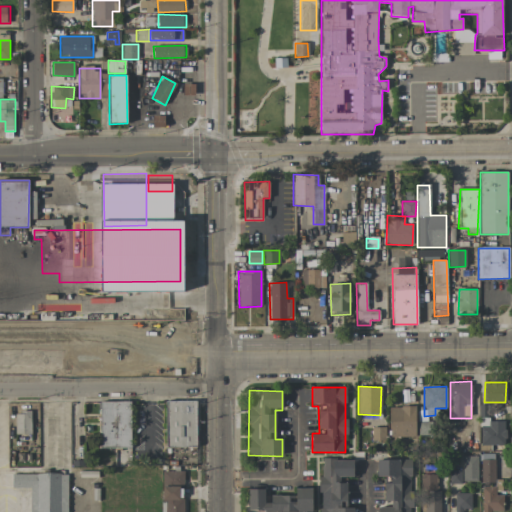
[(196,401),(165,401),(166,447),(196,447),(196,401)]
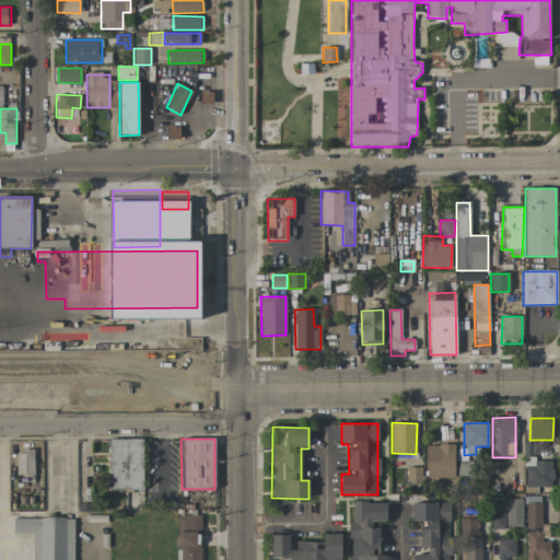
[(143,489),(142,440),(108,440),(109,490),(143,489)]
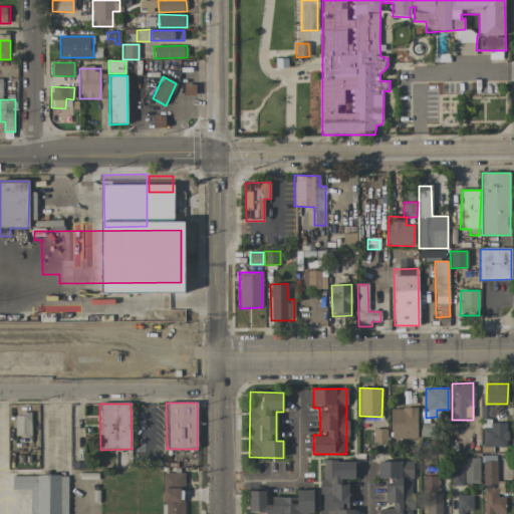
[(417,408),(391,409),(391,439),(417,439),(417,408)]
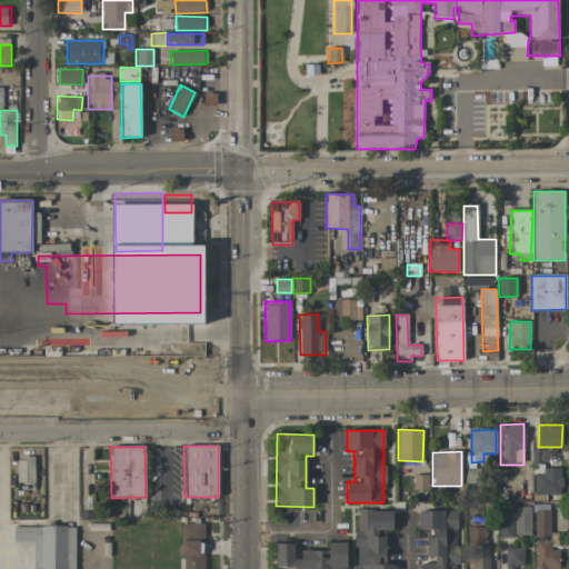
[(35,458),(17,459),(17,483),(35,482),(35,458)]
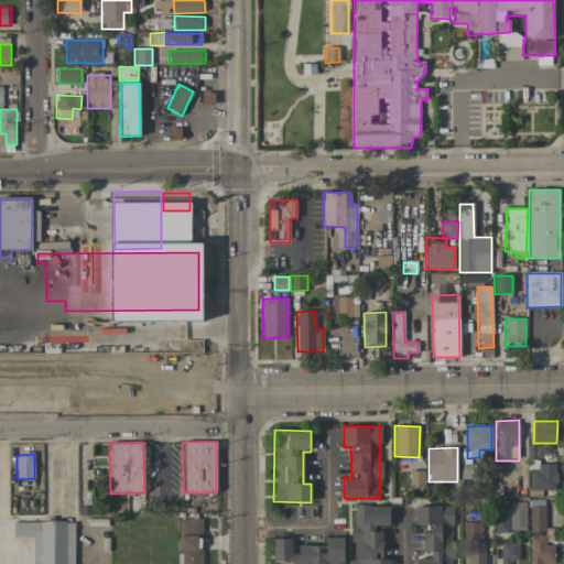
[(529,490),(556,490),(555,463),(528,463),(529,490)]
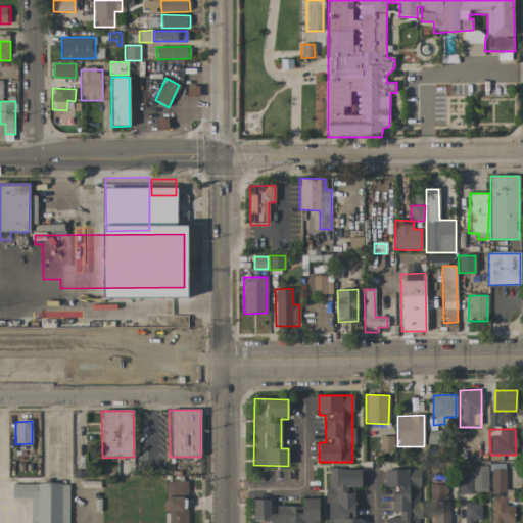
[(427,444),(438,444),(438,437),(434,437),(434,431),(427,431),(427,444)]
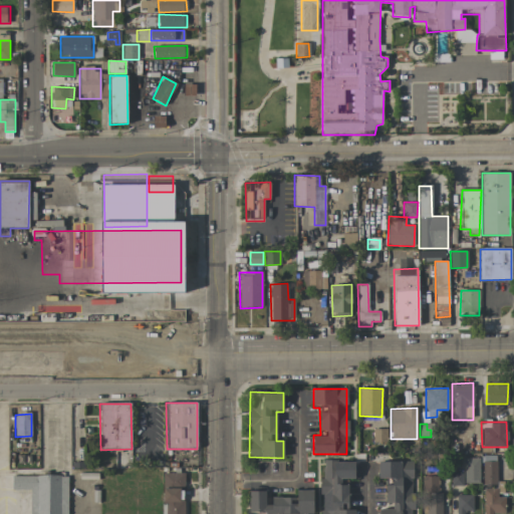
[(373,442),(387,443),(387,430),(373,429),(373,442)]
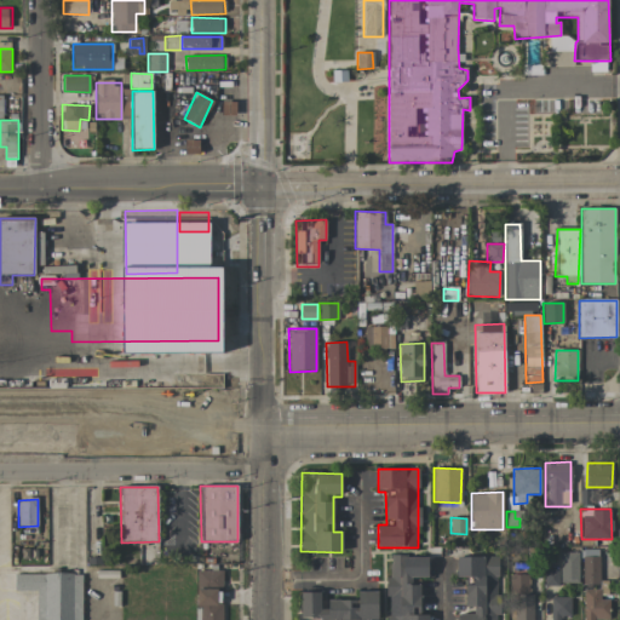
[(579,552),(561,552),(560,583),(578,583),(579,552)]
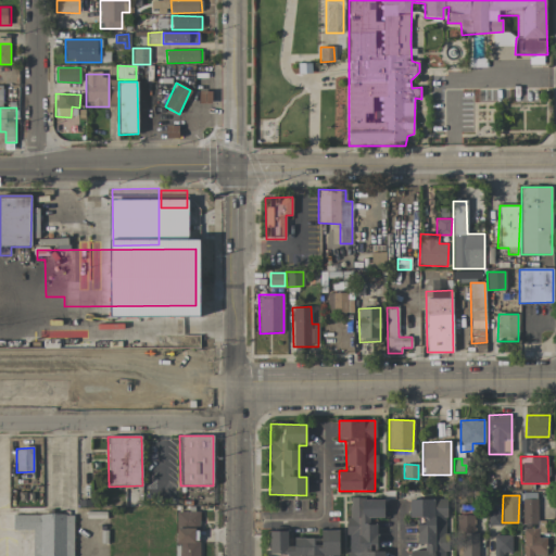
[(348,555),(383,555),(383,551),(377,551),(377,520),(383,520),(383,498),(348,498),(348,555)]
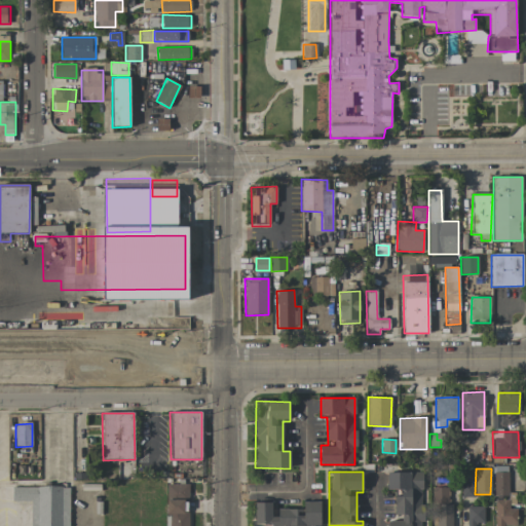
[(494,495),(509,495),(509,472),(494,472),(494,495)]
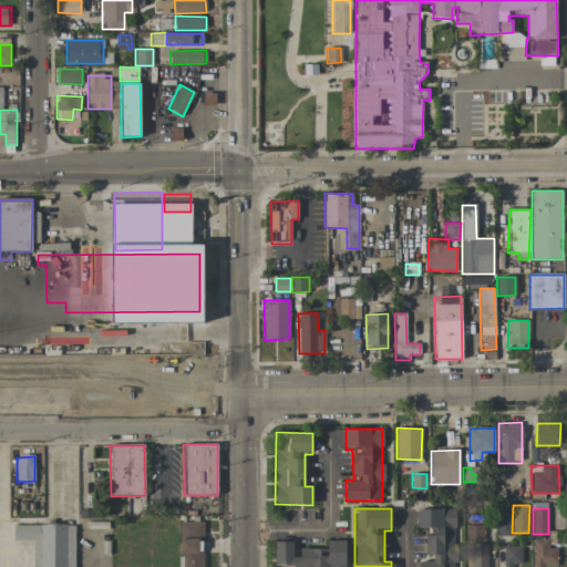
[(455,509),(418,509),(418,527),(432,527),(432,535),(424,535),(424,559),(419,559),(418,566),(452,566),(452,564),(455,564),(455,509)]
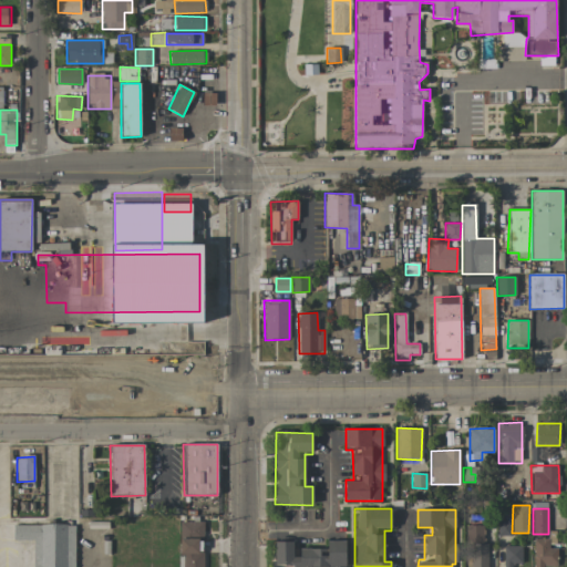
[(203,566),(203,522),(182,522),(181,566),(203,566)]
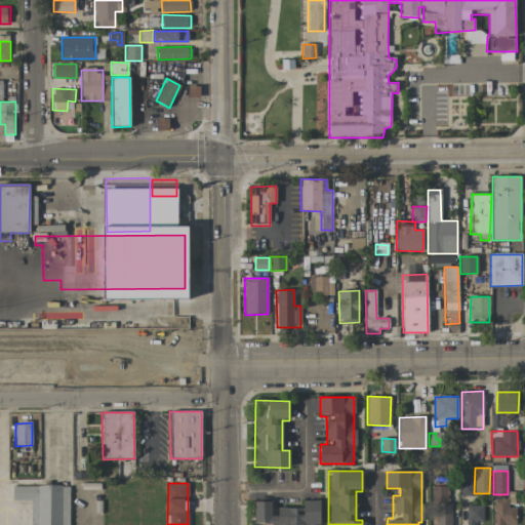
[(460,495),(473,495),(473,483),(460,483),(460,495)]
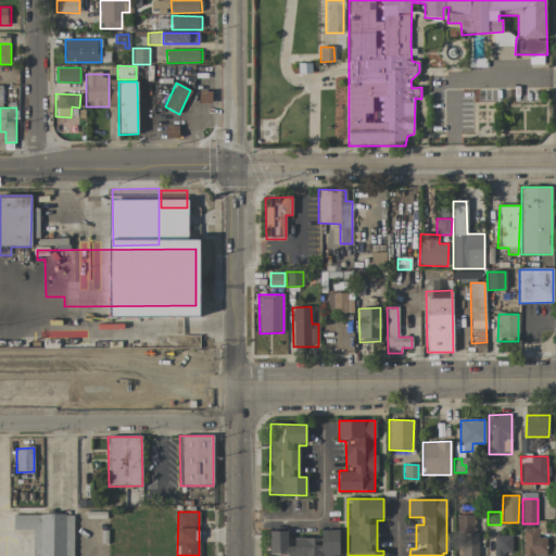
[(32,555),(73,555),(74,515),(13,514),(13,530),(33,530),(32,555)]
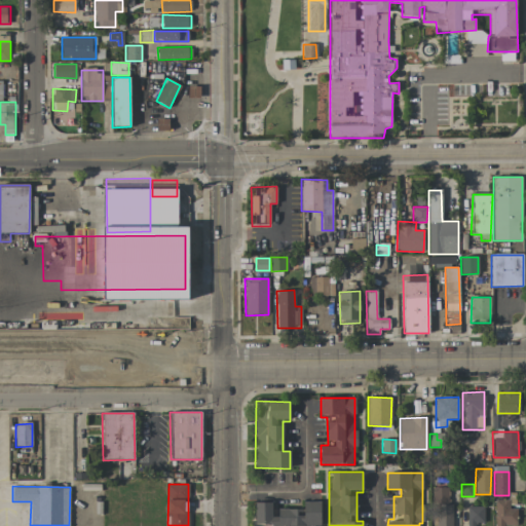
[(434,525),(450,525),(450,487),(434,488),(434,525)]
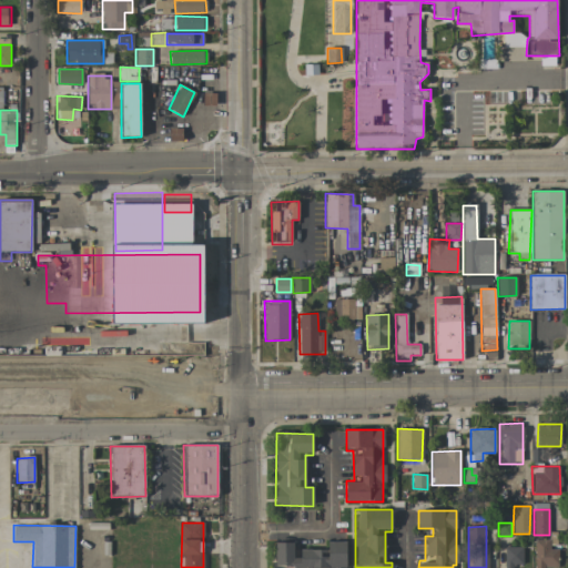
[(535,539),(534,567),(557,567),(557,549),(550,549),(550,540),(535,539)]
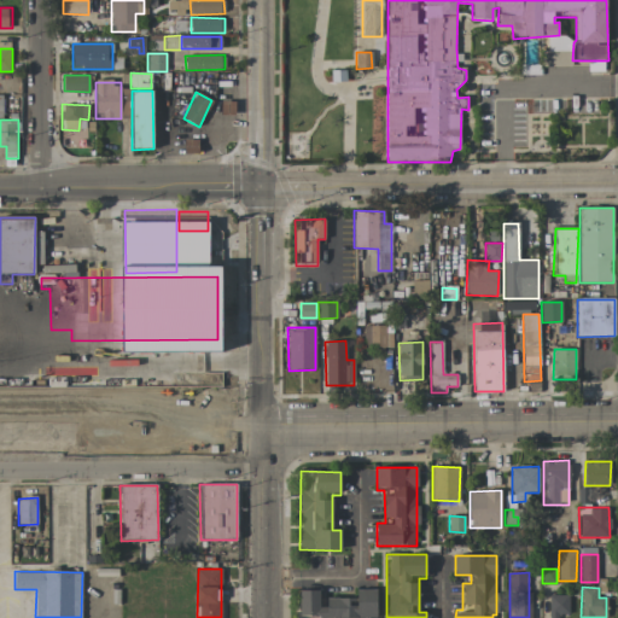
[(375,617),(375,590),(356,590),(356,599),(326,599),(327,607),(319,607),(319,590),(298,590),(297,617),(375,617)]
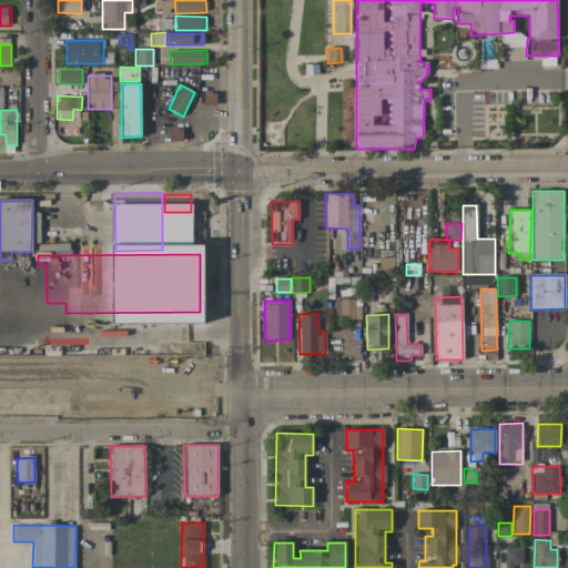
[(505,567),(513,567),(514,565),(523,565),(523,547),(505,547),(505,567)]
